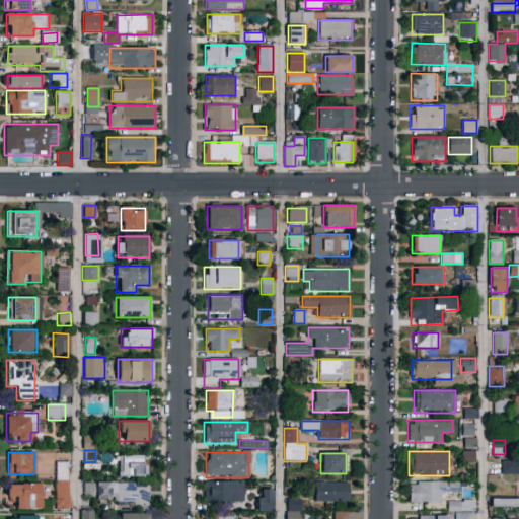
[(147,476),(119,476),(119,455),(147,455),(147,476)]
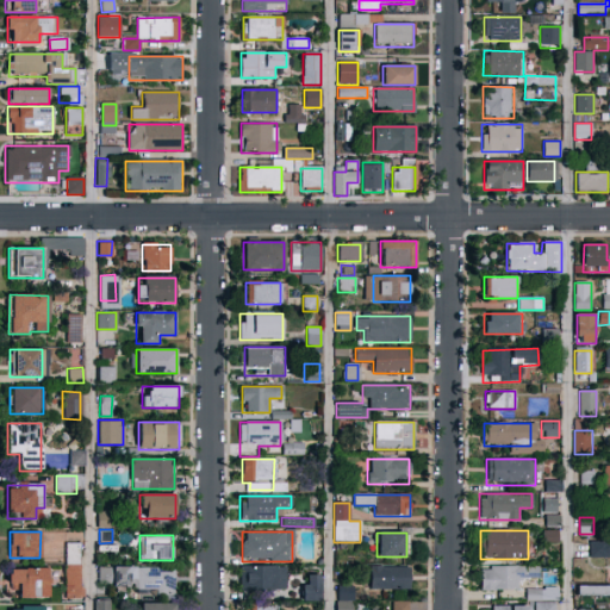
[(609,541),(609,559),(590,559),(590,541),(609,541)]
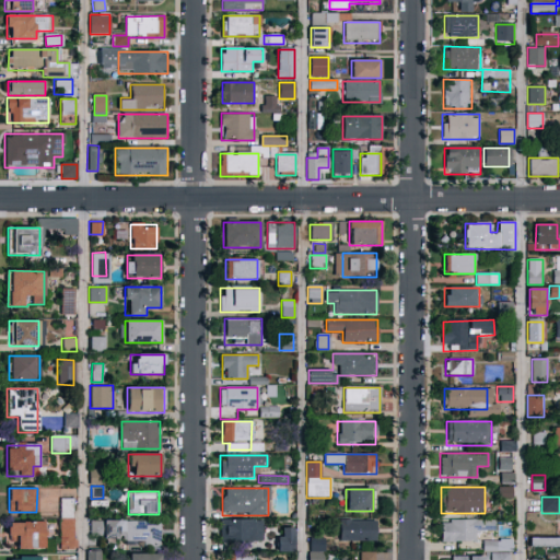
[(73,499),(73,529),(60,529),(60,499),(73,499)]
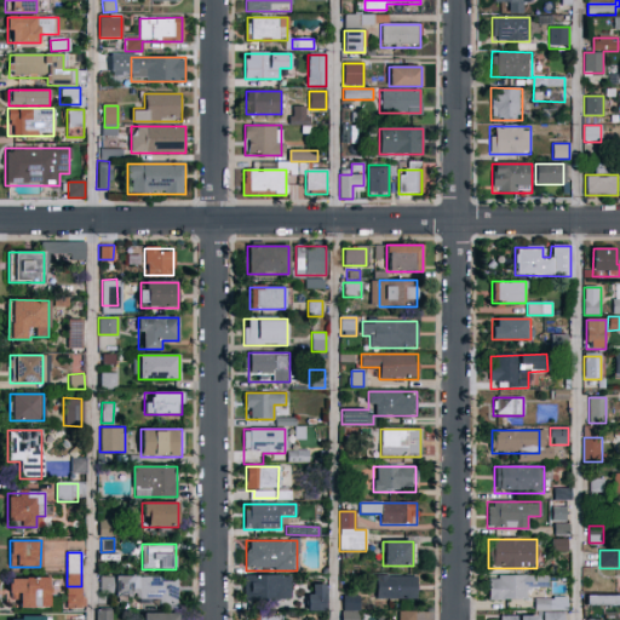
[(247,575),(291,575),(291,601),(247,601),(247,575)]
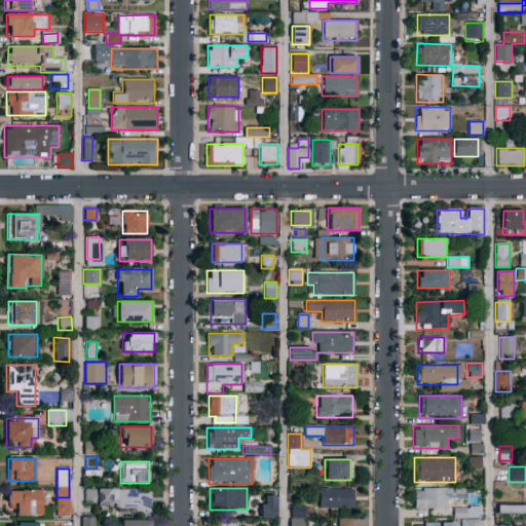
[(353,509),(318,509),(318,488),(353,488),(353,509)]
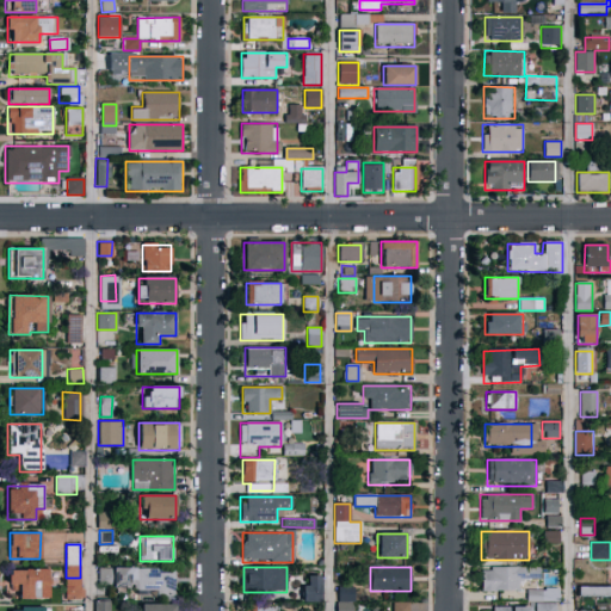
[(481,592),(481,567),(539,567),(539,579),(519,579),(519,592),(481,592)]
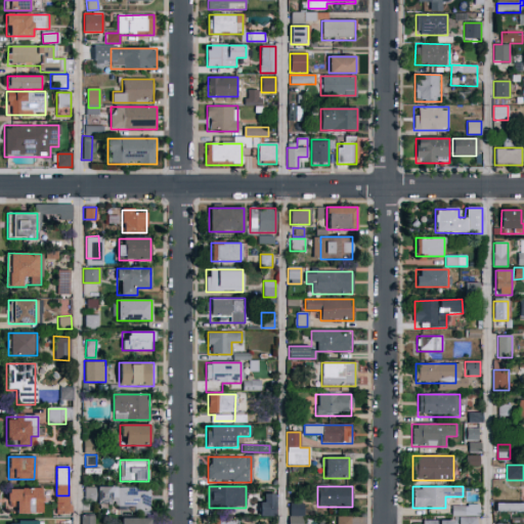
[(149,487),(149,514),(134,514),(134,505),(85,504),(85,487),(149,487)]
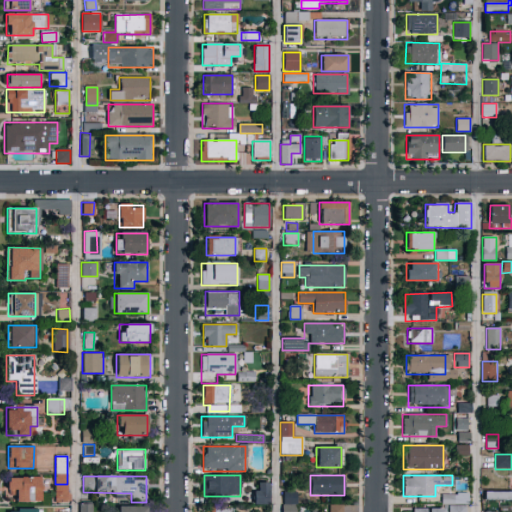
[(41,502),(8,502),(8,477),(41,477),(41,502)]
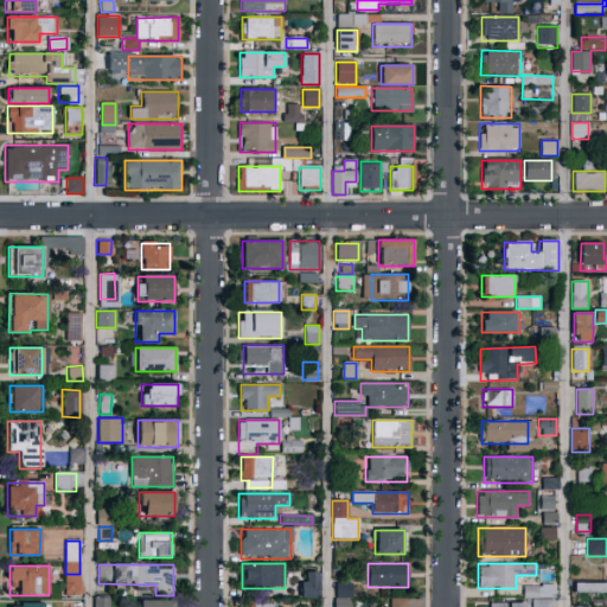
[(319,573),(319,598),(301,598),(301,573),(319,573)]
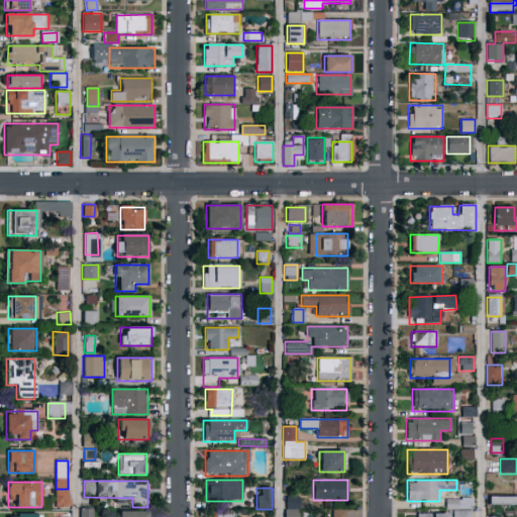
[(516,505),(489,505),(489,496),(516,496),(516,505)]
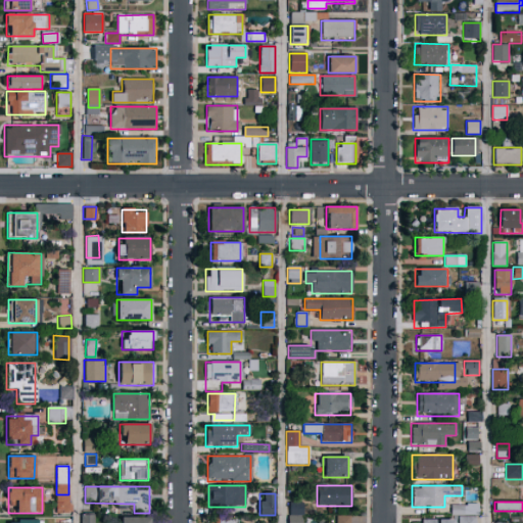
[(450,515),(476,514),(476,503),(450,504),(450,515)]
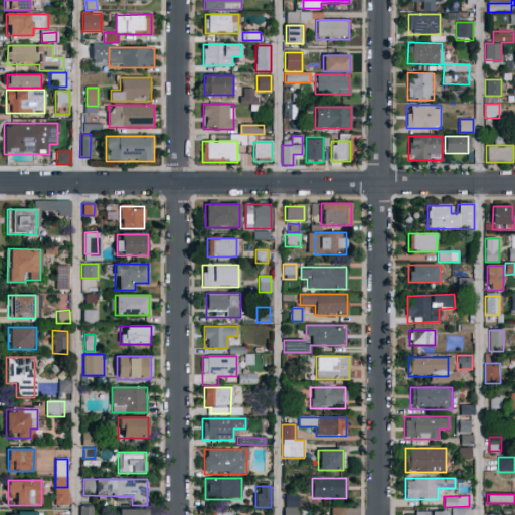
[(286,509),(285,496),(298,496),(298,508),(295,508),(295,514),(285,514),(285,509),(286,509)]
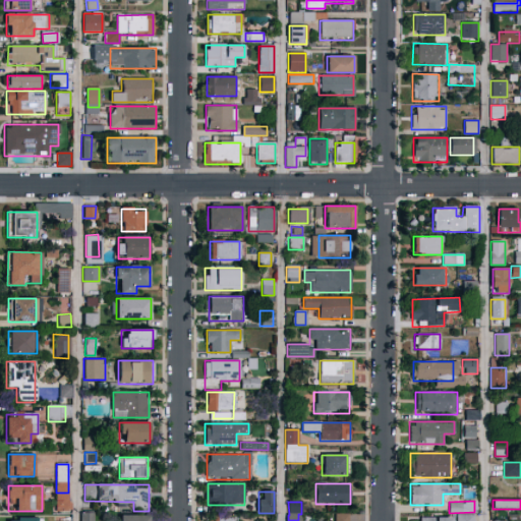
[(93,520),(93,512),(79,512),(78,520),(93,520)]
